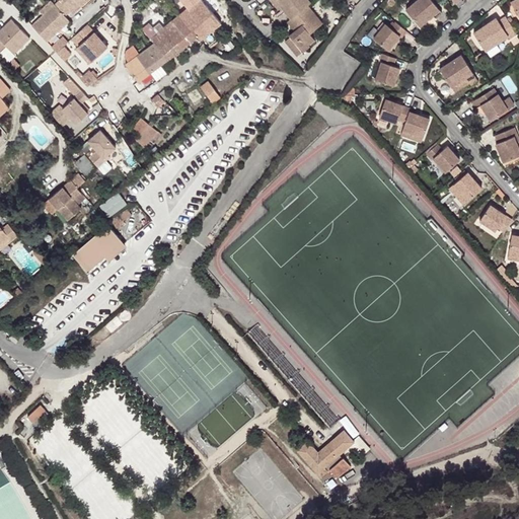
[(44,16),(32,26),(44,40),(68,19),(65,15),(78,4),(80,6),(86,0),(60,0),(61,1),(55,6),(51,10),(44,16)]
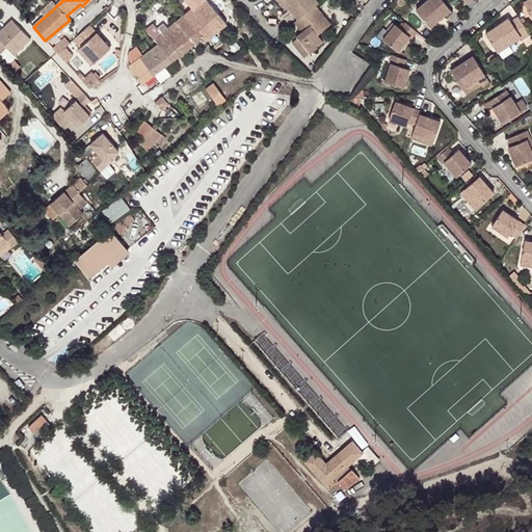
[(202,37),(205,42),(228,23),(207,0),(185,0),(192,8),(189,9),(183,3),(179,6),(185,14),(184,16),(202,37)]
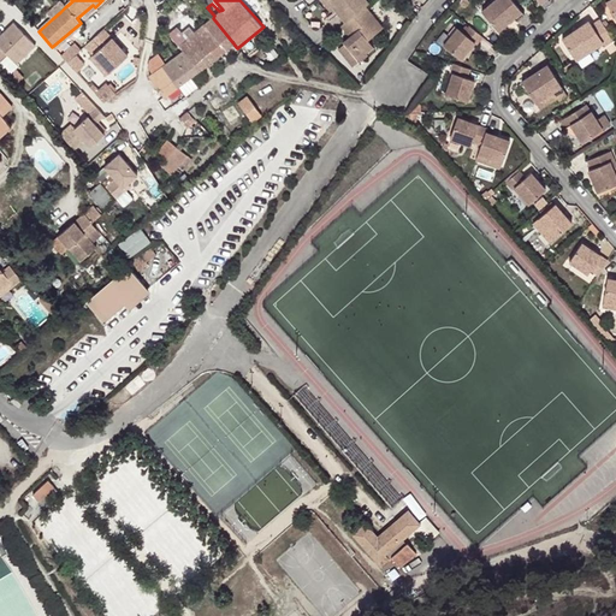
[(365,5),(368,1),(367,0),(323,0),(333,12),(336,10),(345,22),(349,18),(365,5)]
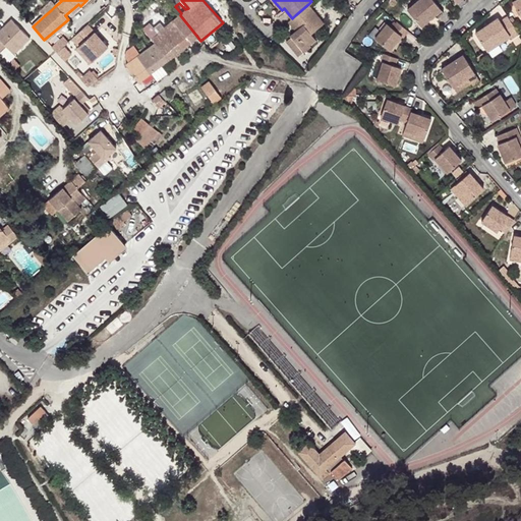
[(429,0),(416,0),(405,10),(419,26),(430,17),(432,15),(436,19),(442,13),(429,0)]
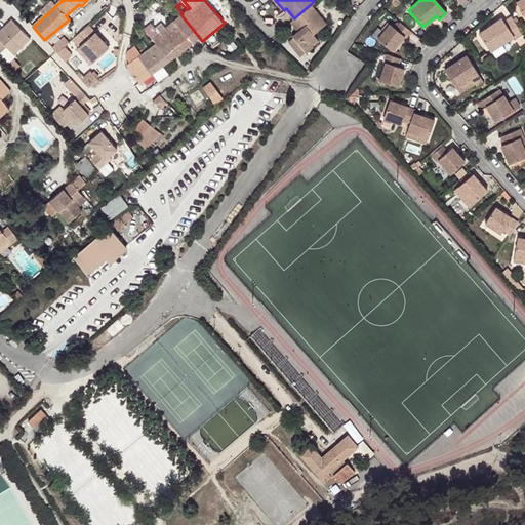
[(524,0),(522,0),(516,3),(524,17),(524,0)]
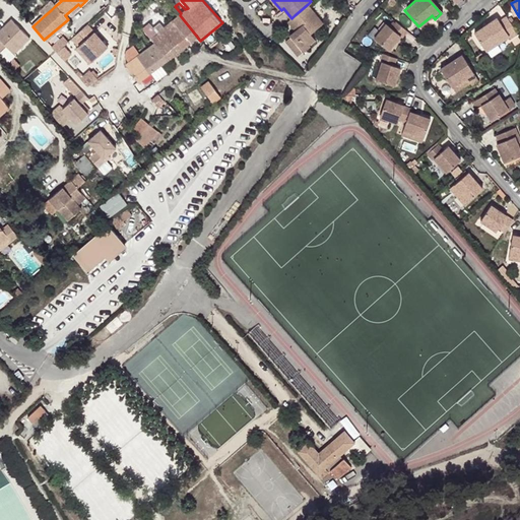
[(41,12),(44,16),(51,10),(55,6),(52,3),(41,12)]
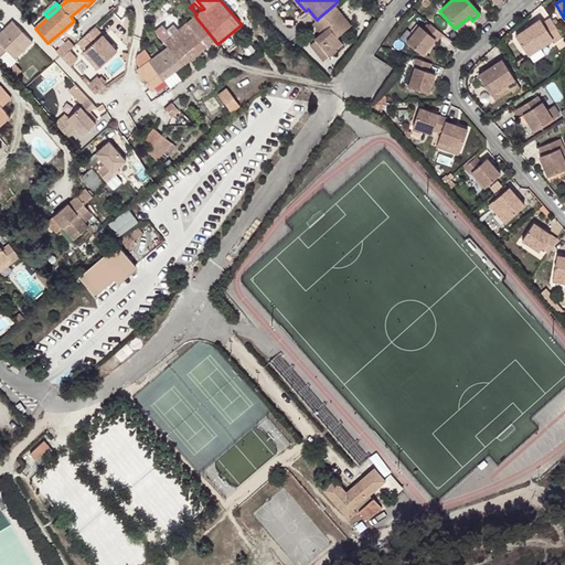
[(317,20),(312,23),(319,31),(321,29),(322,32),(321,33),(315,39),(317,40),(329,55),(330,56),(338,50),(337,48),(343,42),(338,35),(352,24),(334,4),(320,17),(317,20)]
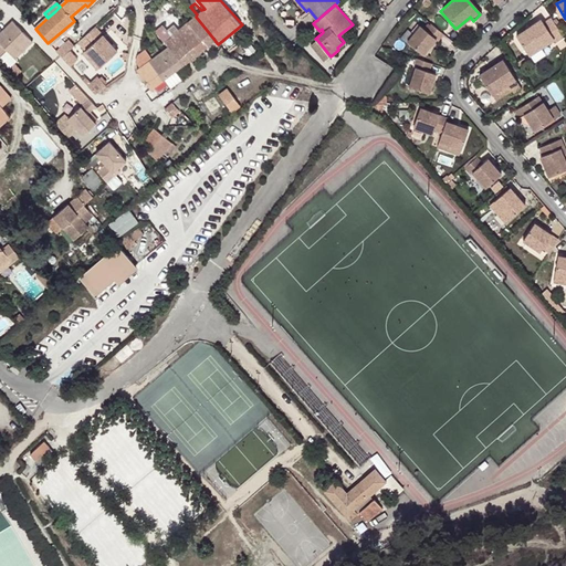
[(215,40),(196,17),(179,30),(174,24),(167,30),(163,25),(156,31),(168,46),(184,65),(191,60),(192,61),(196,59),(195,58),(215,40)]
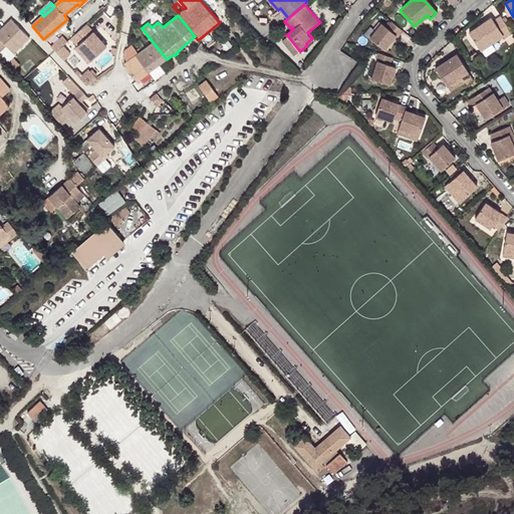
[(505,40),(513,35),(502,18),(494,23),(491,18),(469,32),(481,51),(502,37),(505,40)]
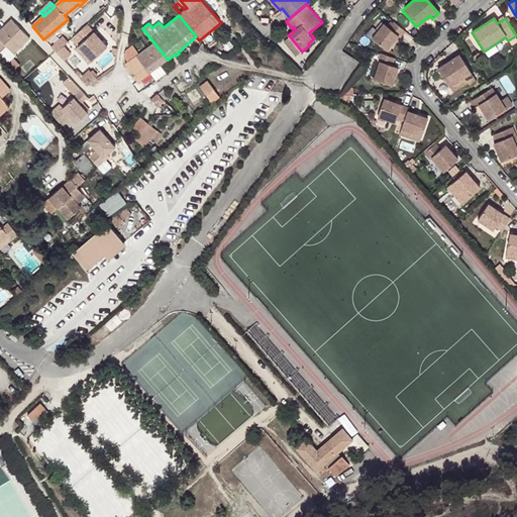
[(0,30),(0,50),(5,45),(13,54),(29,39),(11,20),(0,30)]
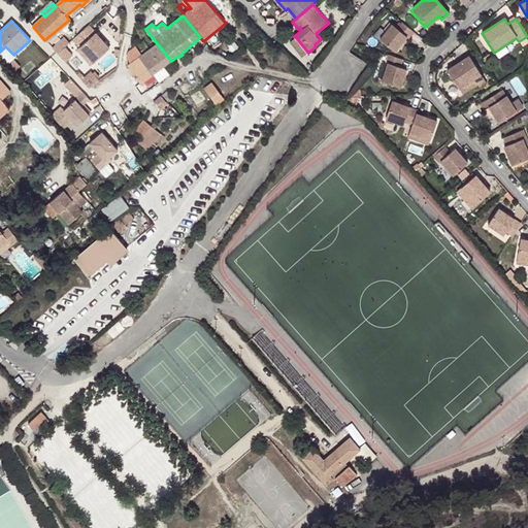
[(380,39),(393,50),(399,45),(407,36),(410,38),(415,32),(407,27),(402,22),(397,28),(391,25),(380,39)]
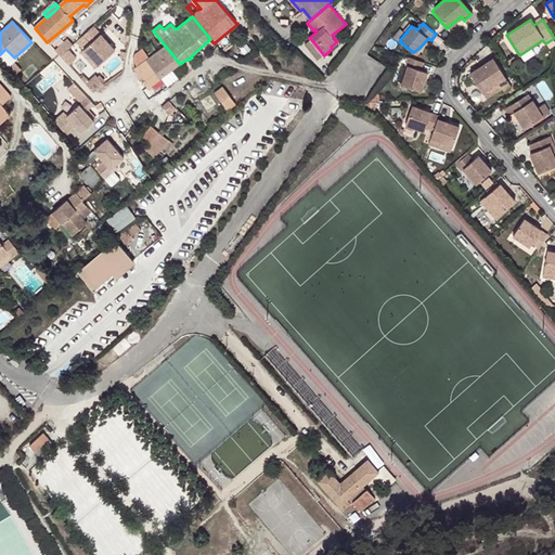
[(113,51),(92,26),(88,29),(76,41),(82,49),(95,65),(113,51)]
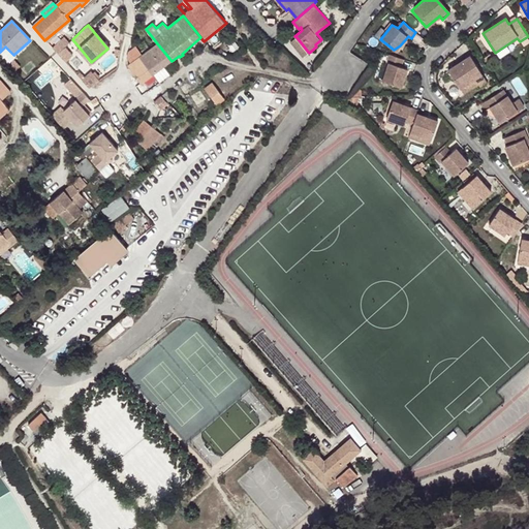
[(50,45),(56,53),(65,44),(68,42),(61,35),(50,45)]
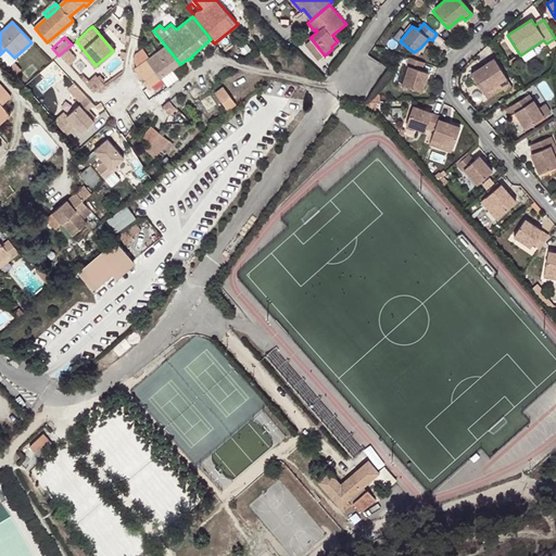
[(318,59),(324,54),(312,39),(306,43),(318,59)]
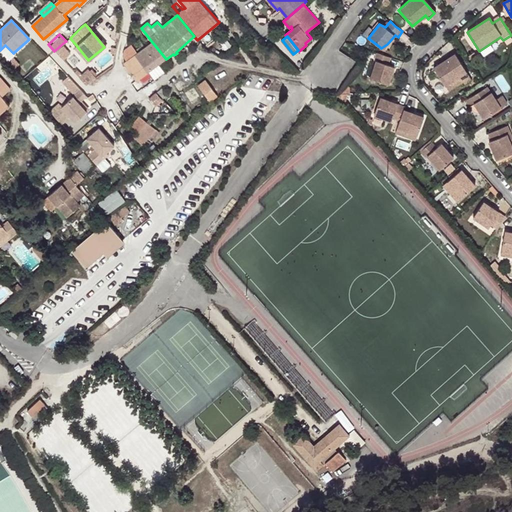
[(166,59),(152,42),(150,43),(138,52),(135,54),(148,72),(157,65),(166,59)]
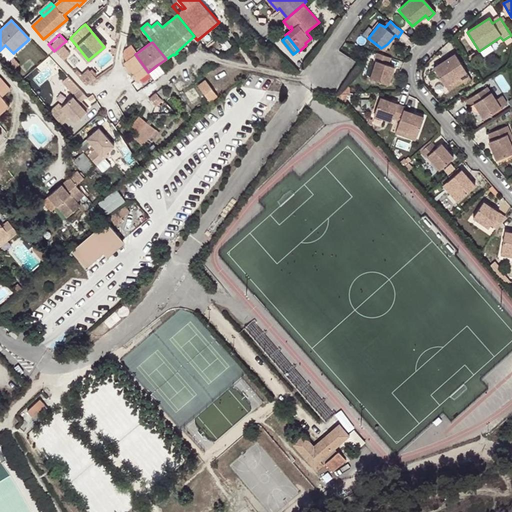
[(86,62),(88,60),(76,45),(73,48),(86,62)]
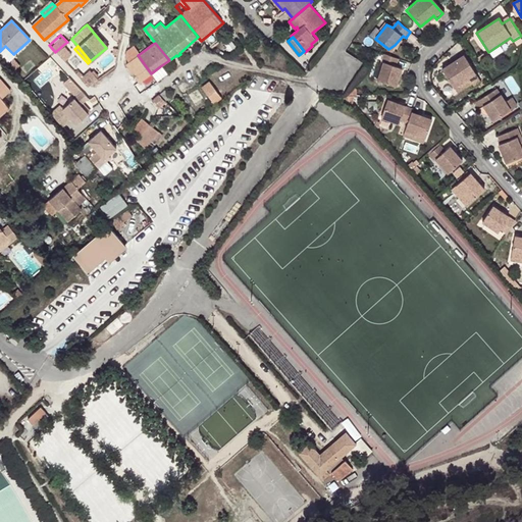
[(138,55),(141,53),(137,48),(125,56),(129,62),(126,64),(141,84),(144,82),(142,80),(151,73),(138,55)]
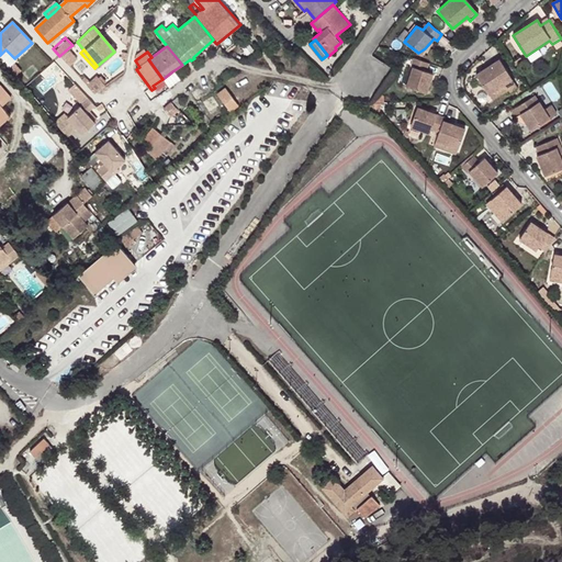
[(427,63),(412,58),(409,67),(411,67),(405,82),(404,87),(424,93),(430,74),(424,72),(427,63)]
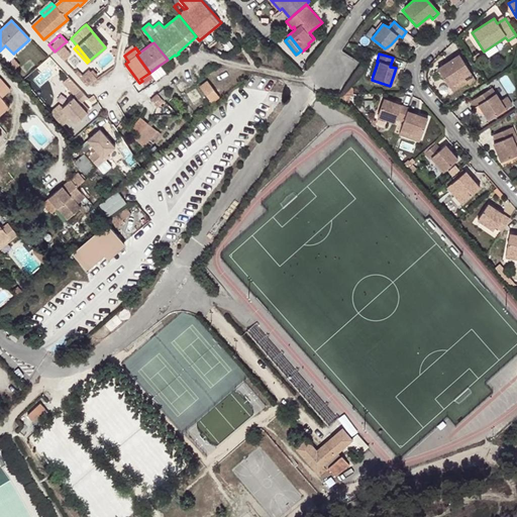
[(455,74),(468,68),(459,56),(438,70),(445,80),(455,74)]
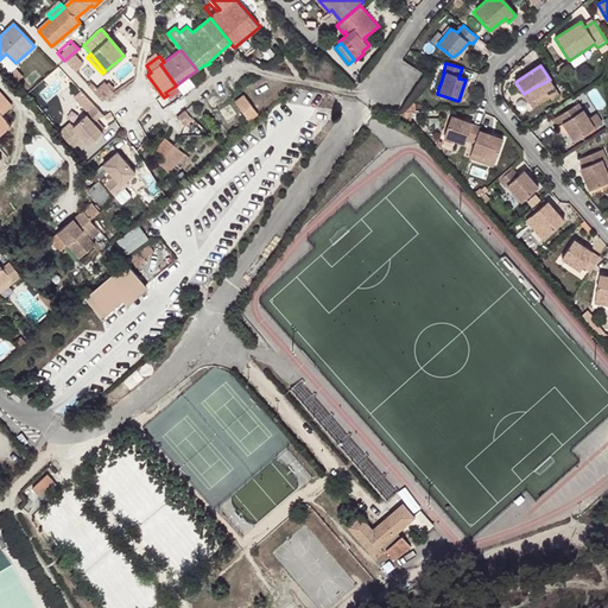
[(50,101),(64,83),(52,73),(46,81),(50,84),(42,94),(50,101)]
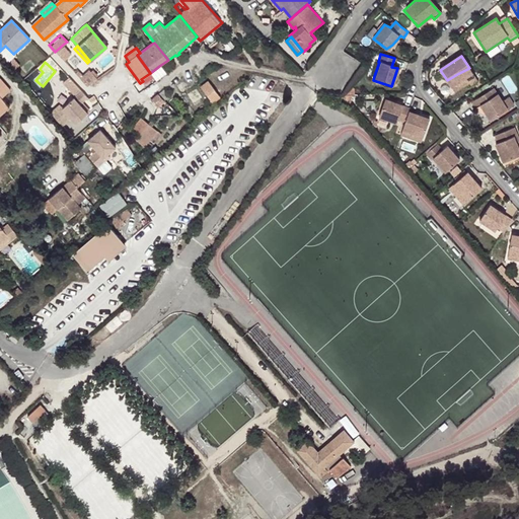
[(475,77),(469,68),(457,74),(447,80),(451,87),(465,78),(467,82),(468,82),(475,77)]
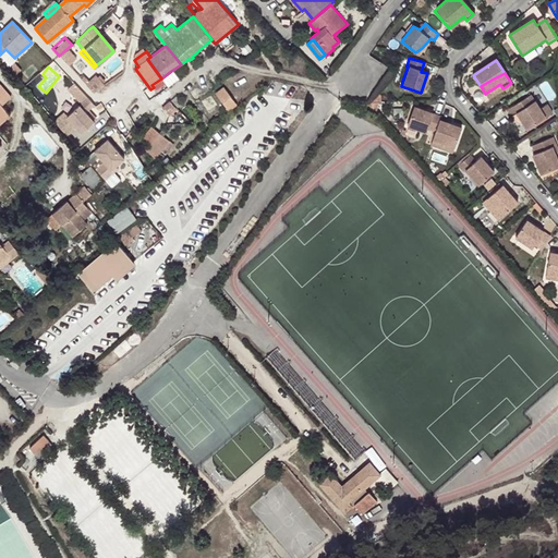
[(93,83),(89,83),(86,85),(94,93),(105,85),(98,77),(93,83)]
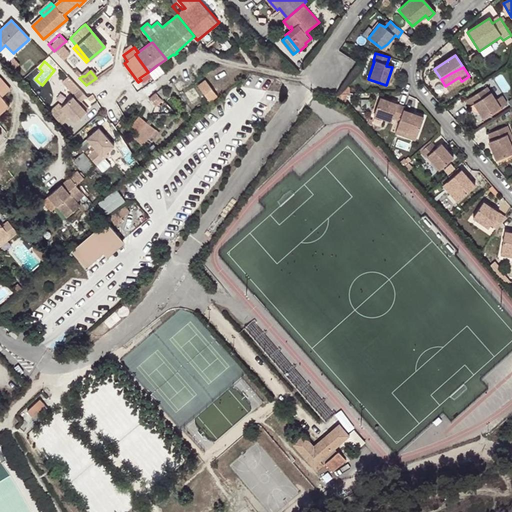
[(0,113),(9,105),(2,96),(11,89),(0,76),(0,113)]
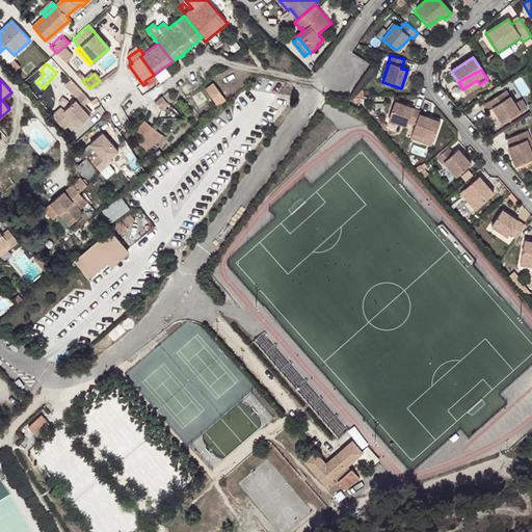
[(188,81),(181,86),(186,95),(194,90),(188,81)]
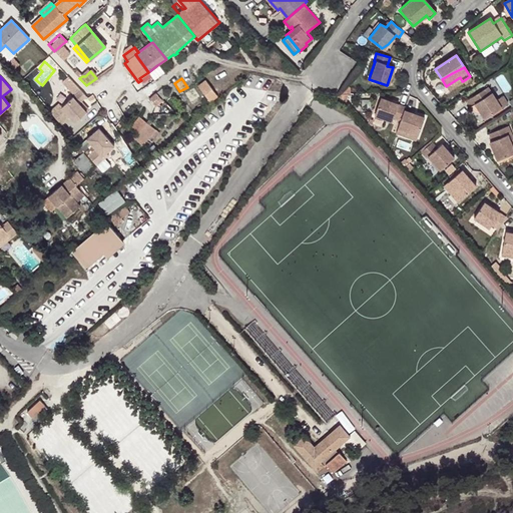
[(206,80),(198,85),(209,100),(217,95),(206,80)]
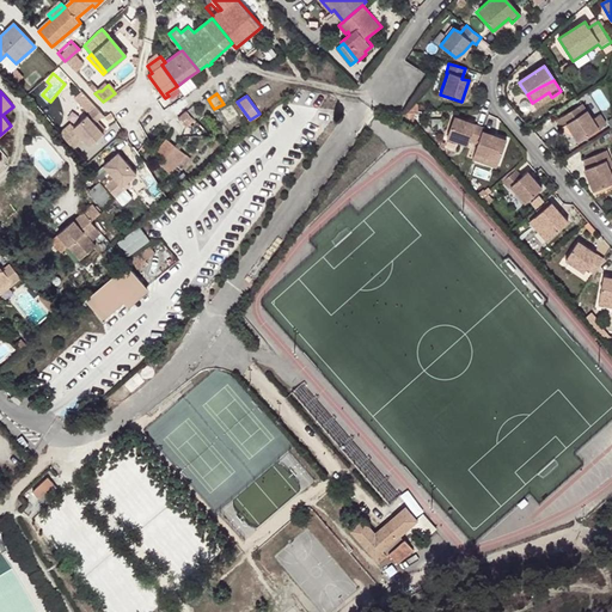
[(101,114),(87,99),(80,105),(87,114),(72,127),(89,145),(103,133),(92,121),(101,114)]
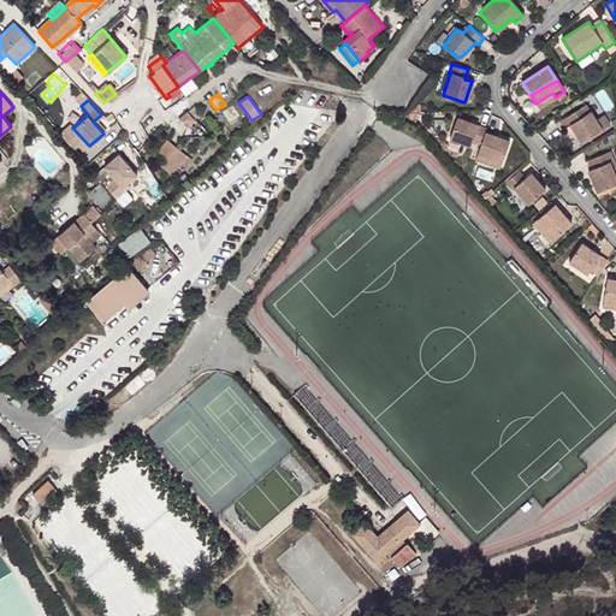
[(584,105),(560,122),(566,132),(572,129),(581,143),(609,126),(602,117),(596,120),(586,106),(584,105)]
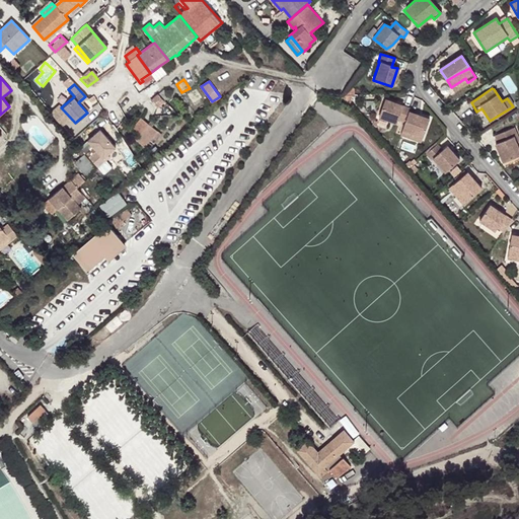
[(158,93),(164,100),(170,95),(163,89),(158,93)]
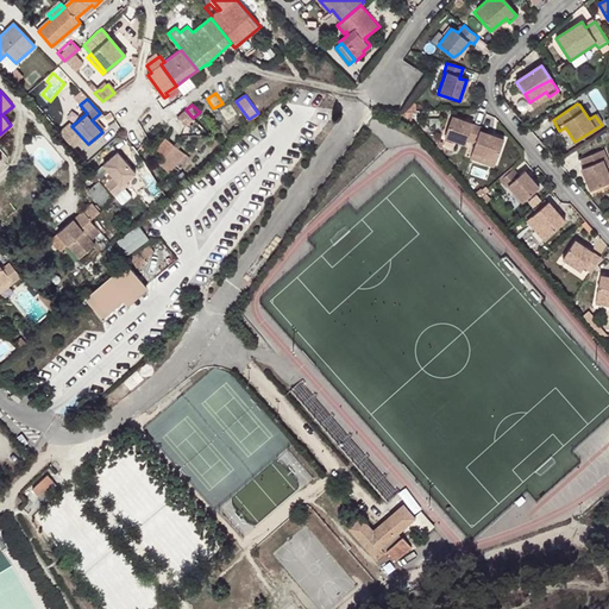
[(184,125),(193,118),(186,110),(177,118),(184,125)]
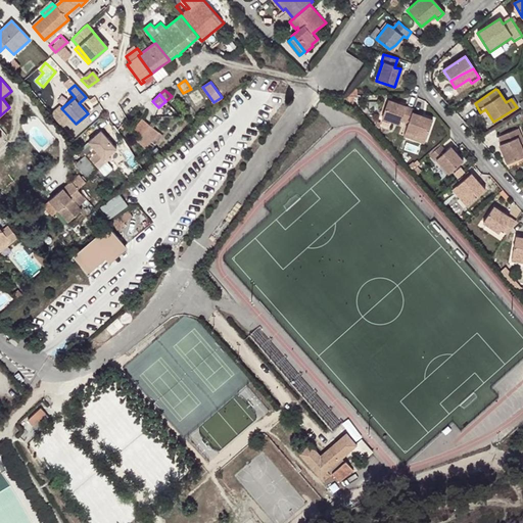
[(380,116),(384,117),(406,105),(390,99),(387,109),(383,108),(380,116)]
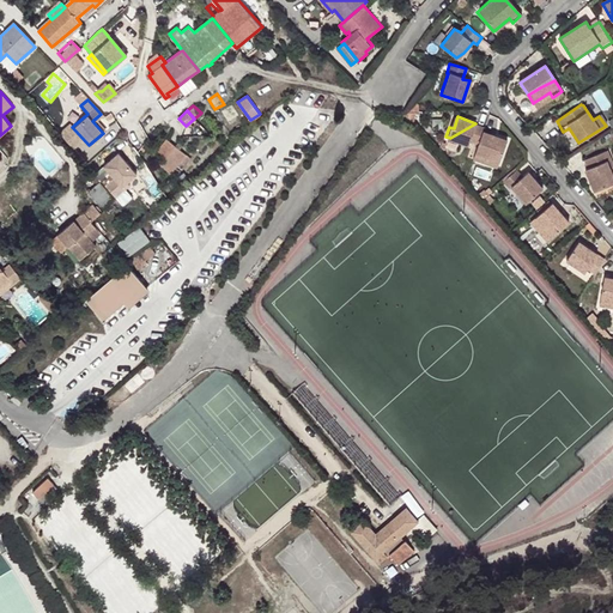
[(475,123),(450,138),(463,143),(465,138),(479,141),(483,131),(484,126),(475,123)]
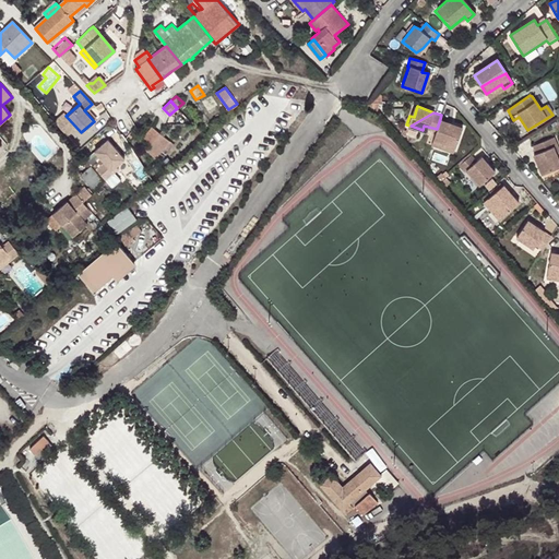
[(435,135),(431,143),(441,146),(443,141),(454,145),(460,127),(440,119),(437,129),(435,135)]
